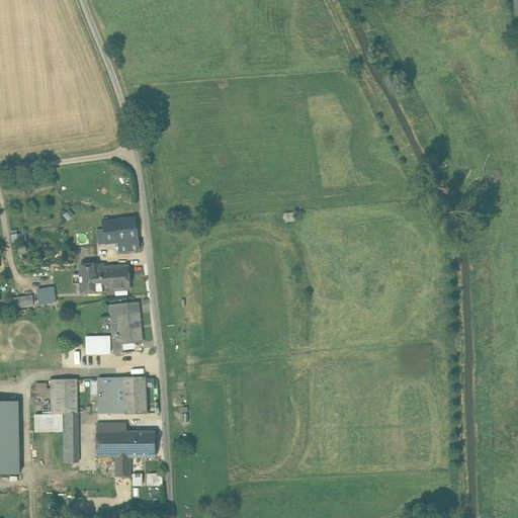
[(134,210),(109,213),(110,221),(135,218),(134,210)]
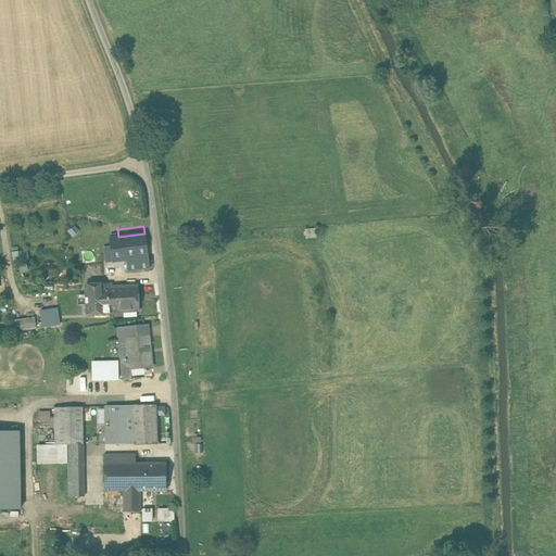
[(306,228),(307,237),(316,237),(316,228),(306,228)]
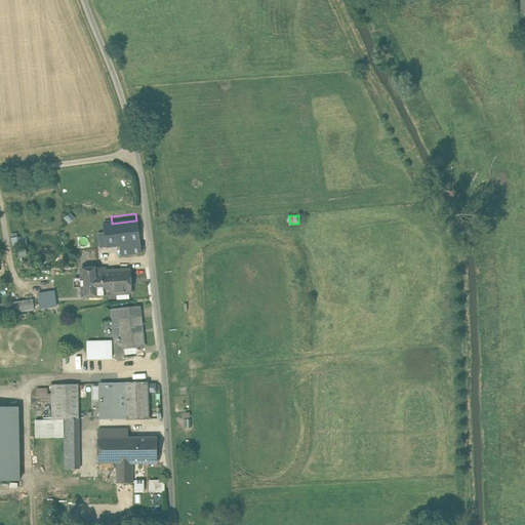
[(112,224),(104,226),(105,235),(107,247),(139,243),(136,220),(112,224)]
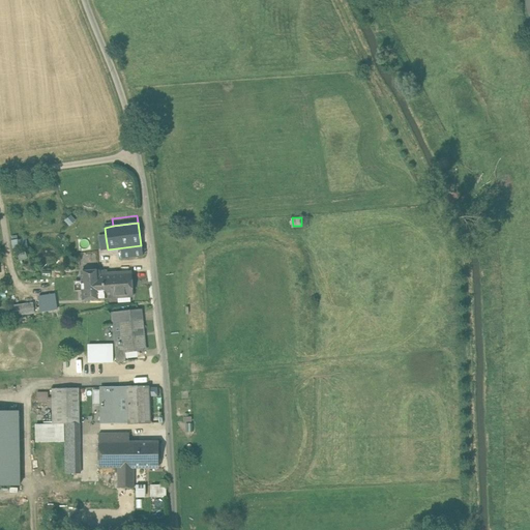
[(141,245),(108,249),(108,251),(120,248),(122,259),(143,256),(141,245)]
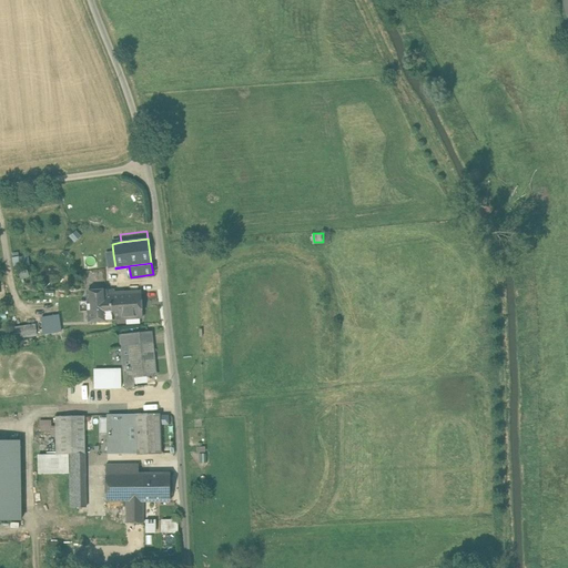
[(105,290),(88,291),(89,322),(107,321),(107,320),(112,320),(111,294),(105,294),(105,290)]
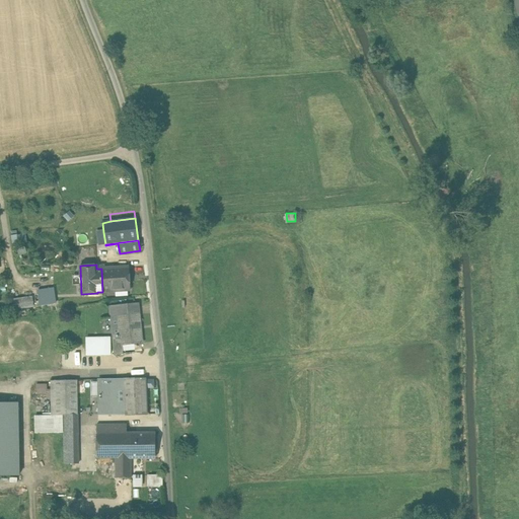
[(129,267),(101,269),(102,292),(130,290),(129,267)]
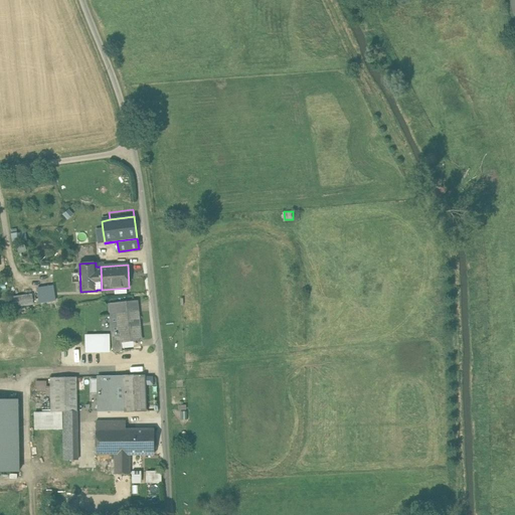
[(55,285),(37,286),(38,302),(56,301),(55,285)]
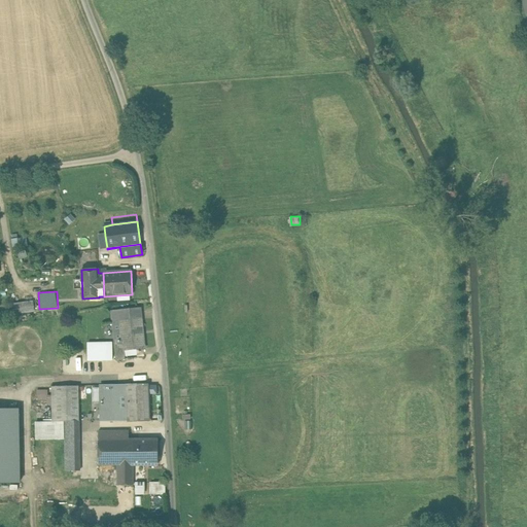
[(12,305),(14,317),(35,315),(33,302),(12,305)]
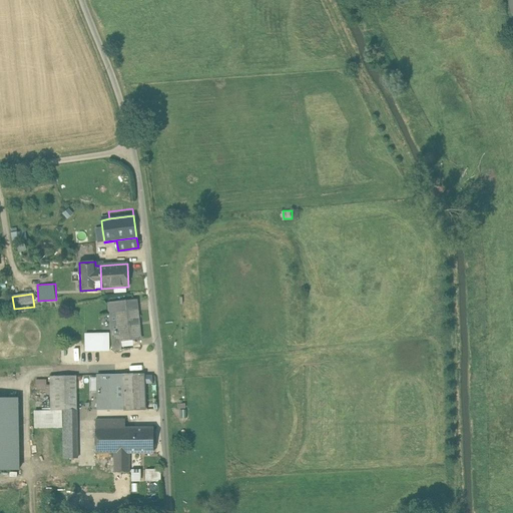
[(135,300),(107,303),(111,333),(120,332),(121,341),(139,339),(135,300)]
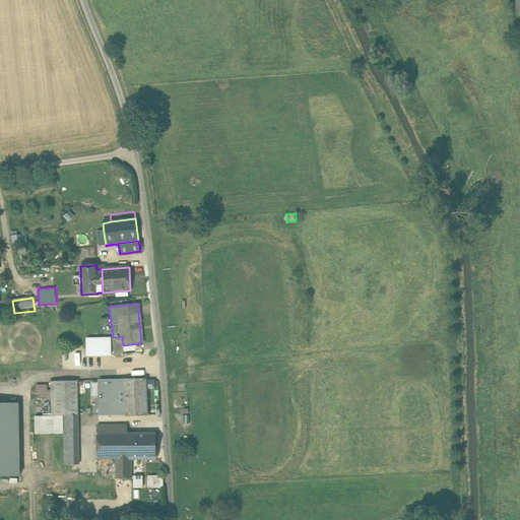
[(122,336),(113,337),(115,355),(123,354),(123,345),(122,336)]
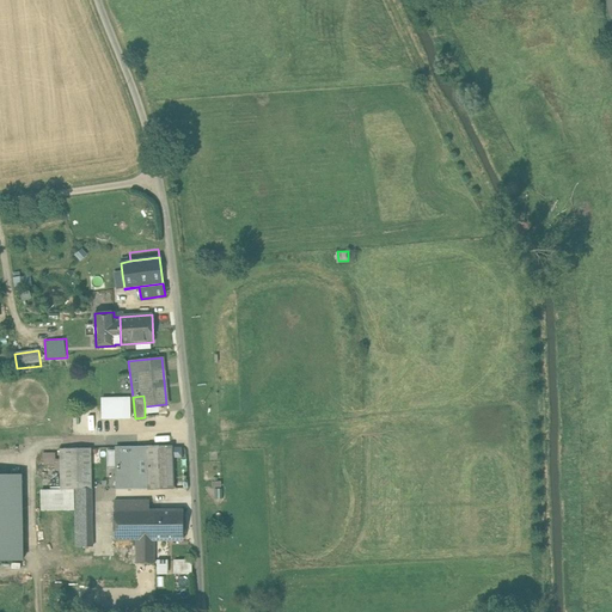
[(132,418),(132,397),(102,397),(102,418),(132,418)]
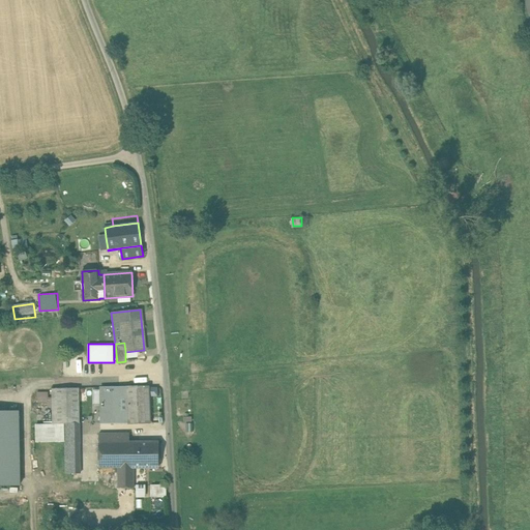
[(126,387),(101,388),(101,399),(102,422),(128,421),(126,387)]
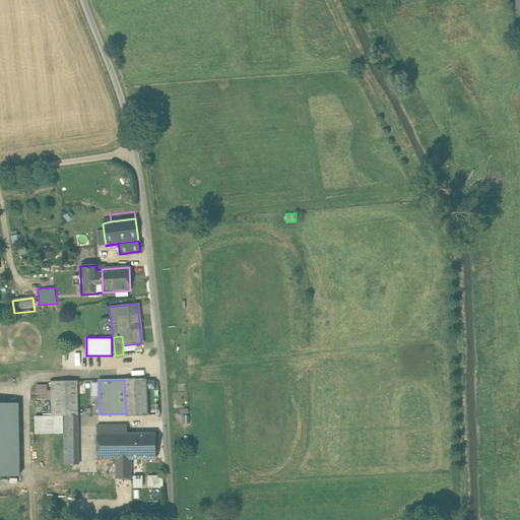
[(145,380),(124,380),(126,413),(126,415),(146,415),(145,380)]
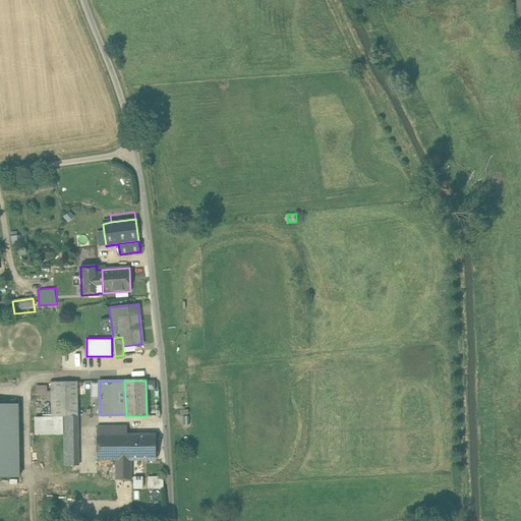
[(51,383),(52,417),(63,416),(77,416),(78,416),(77,382),(51,383)]
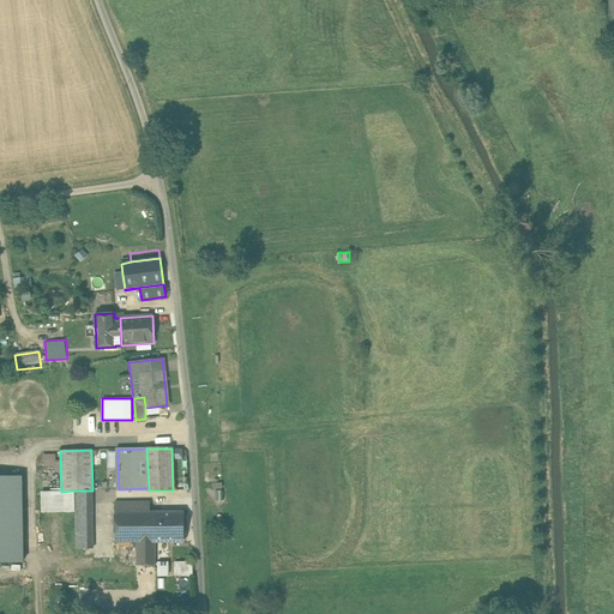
[(22,477),(0,477),(0,563),(23,563),(22,477)]
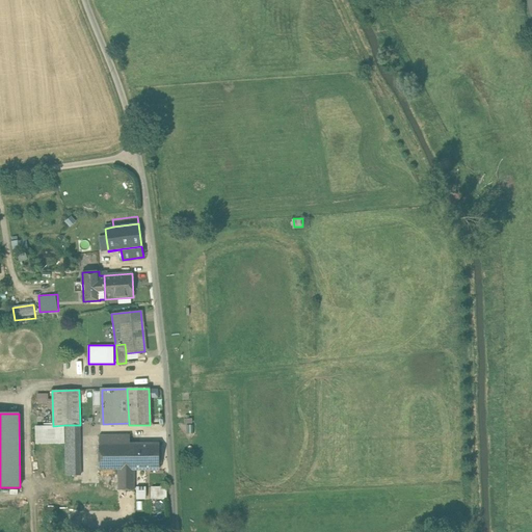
[(64,425),(53,426),(35,426),(35,444),(65,444),(64,425)]
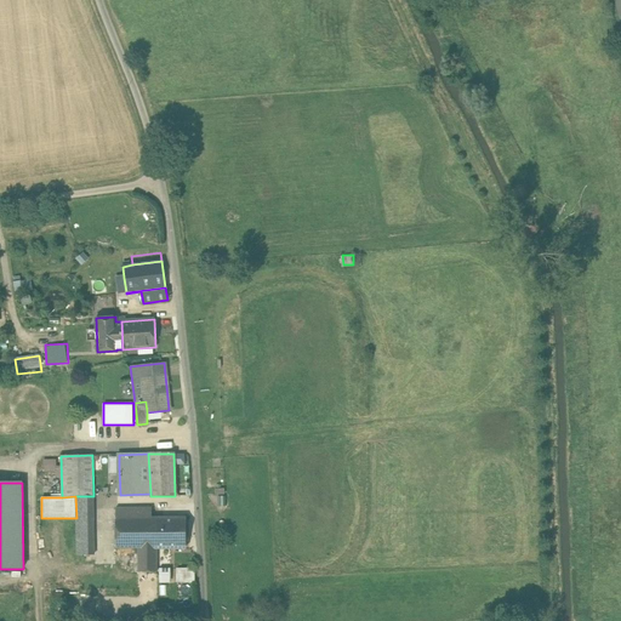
[(75,496),(77,518),(77,556),(95,554),(92,496),(75,496)]
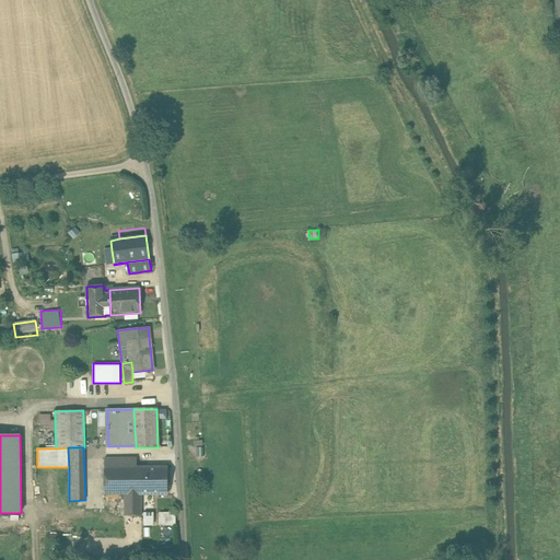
[(137,467),(137,458),(104,458),(104,468),(137,467)]
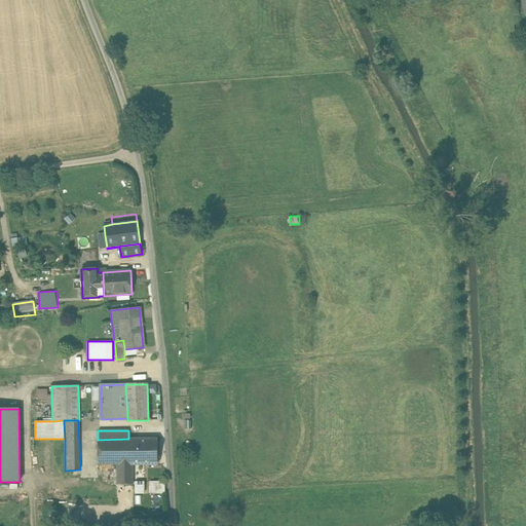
[(128,439),(98,440),(98,464),(117,464),(117,485),(133,485),(133,464),(134,464),(134,439),(128,439)]
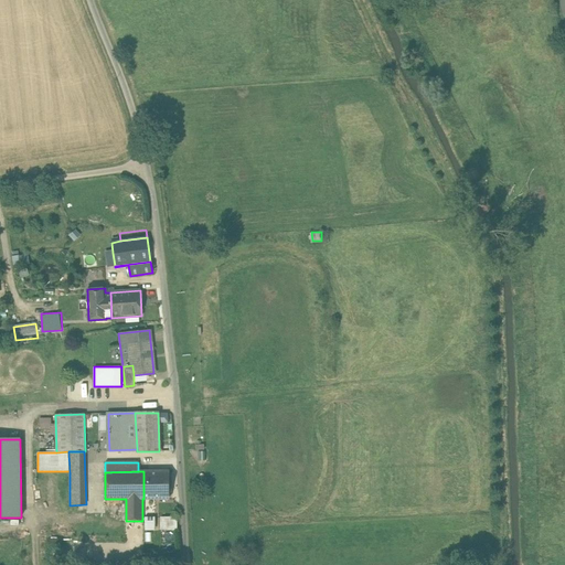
[(169,499),(169,471),(144,471),(144,499),(169,499)]
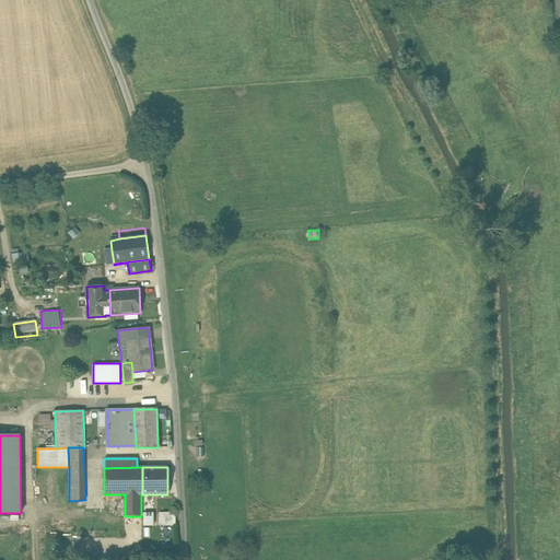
[(144,525),(176,524),(175,511),(143,512),(144,525)]
